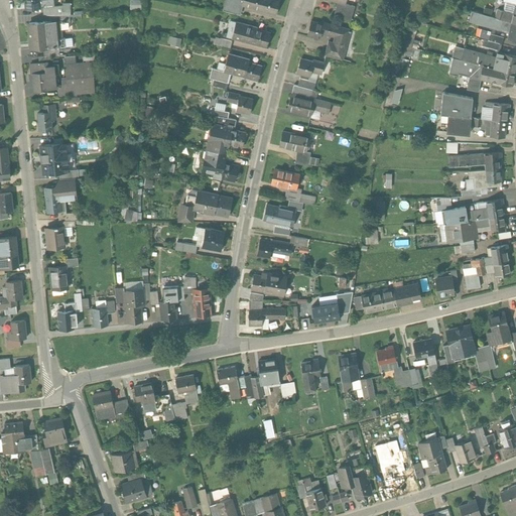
[(25,0),(26,9),(45,8),(54,7),(53,0),(25,0)]
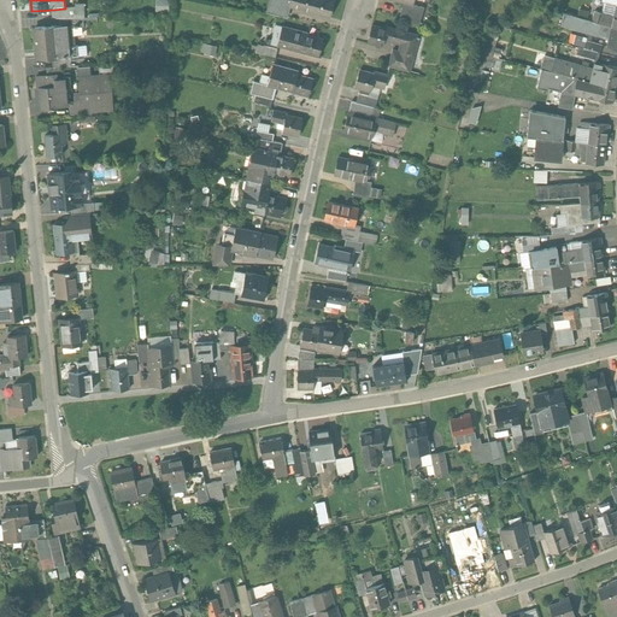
[(274,0),(274,1),(270,0),(269,5),(287,10),(288,6),(329,18),(333,0),(274,0)]
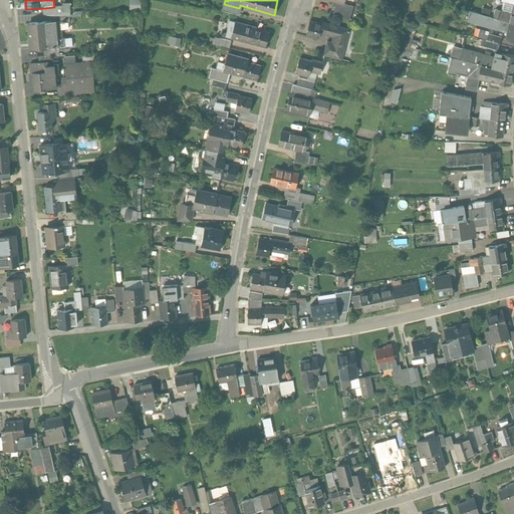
[(343,4),(335,2),(332,16),(347,21),(351,6),(343,4)]
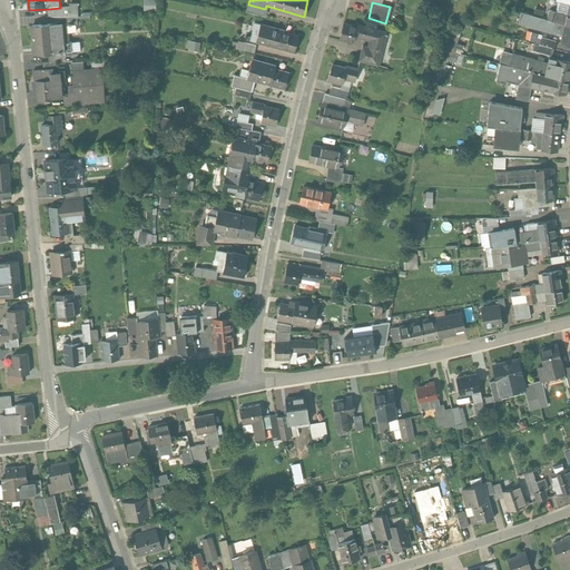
[(265,9),(248,5),(246,12),(263,17),(265,9)]
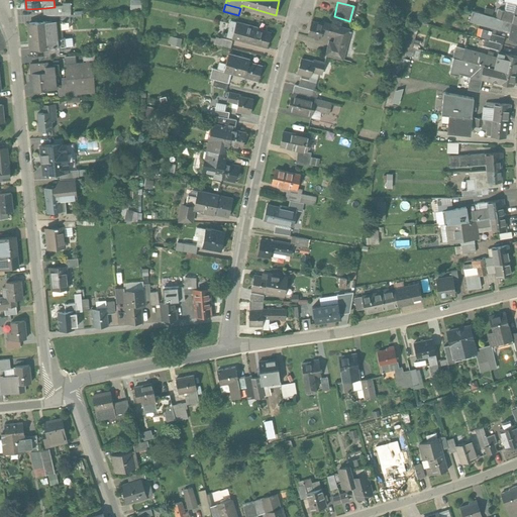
[(55,7),(45,8),(46,15),(57,15),(56,7),(55,7)]
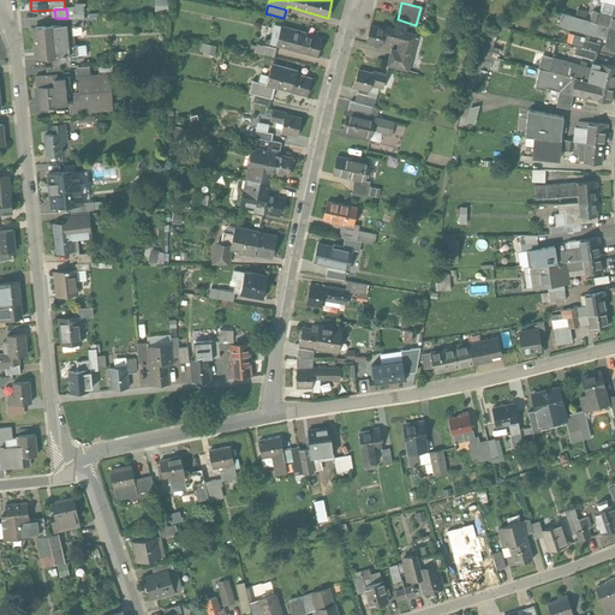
[(614,9),(613,9),(611,16),(591,11),(589,22),(599,24),(614,28),(614,9)]
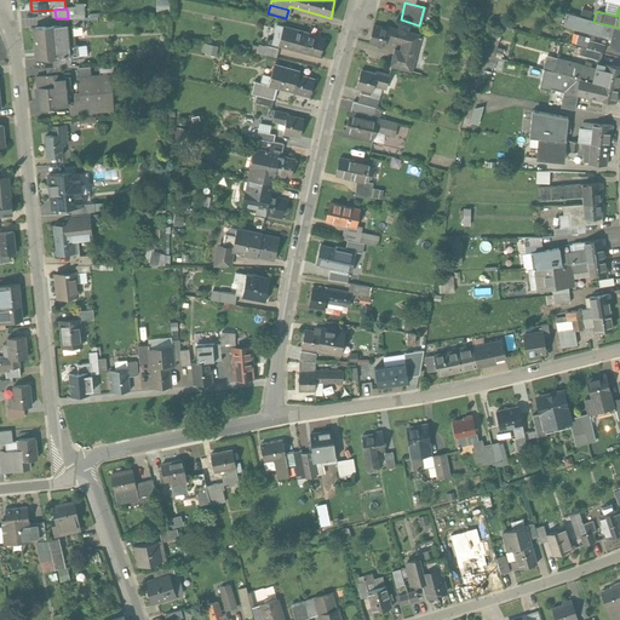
[(619,28),(604,24),(593,22),(566,13),(563,26),(585,32),(585,29),(601,34),(601,32),(612,34),(609,46),(619,47),(619,28)]
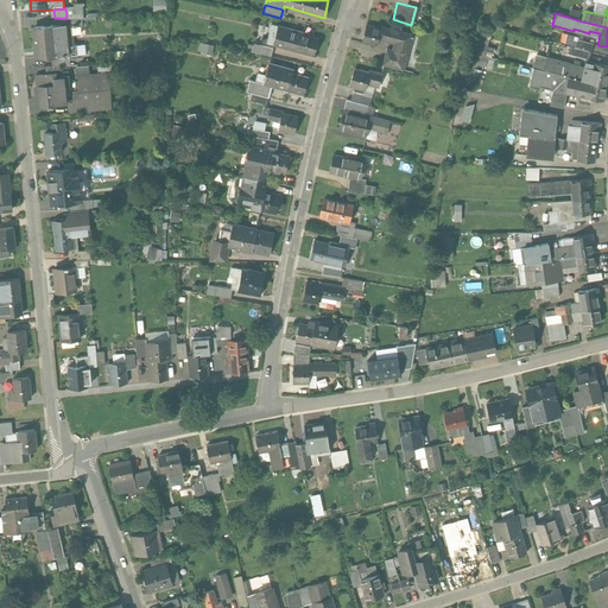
[(67,18),(55,18),(56,25),(62,25),(67,25),(67,26),(71,25),(71,27),(82,26),(82,17),(67,18)]
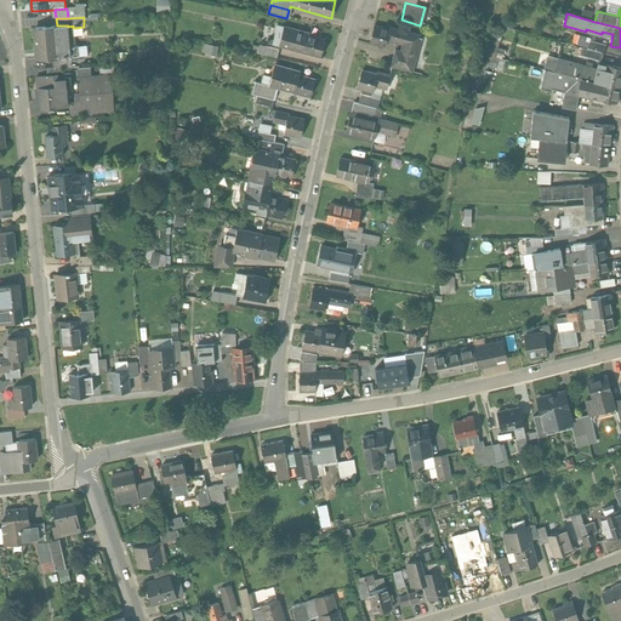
[(57,26),(35,28),(36,39),(35,39),(38,58),(70,56),(69,36),(74,36),(73,28),(73,26),(68,27),(68,26),(63,26),(57,26)]
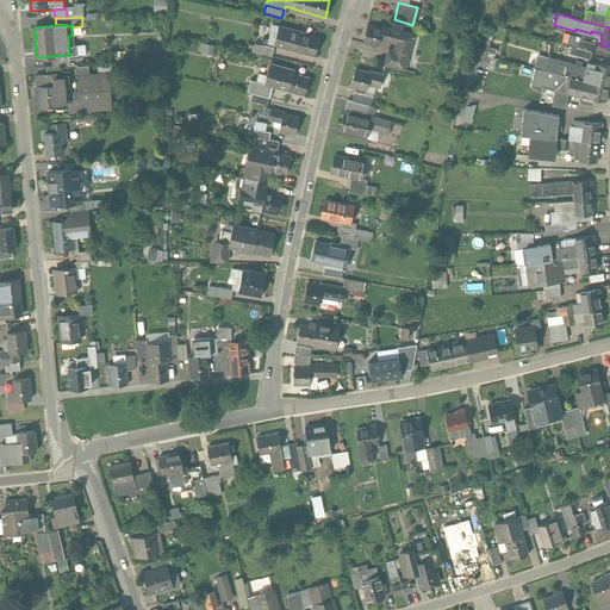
[(304,33),(273,25),(268,44),(315,56),(319,38),(304,35),(304,33)]
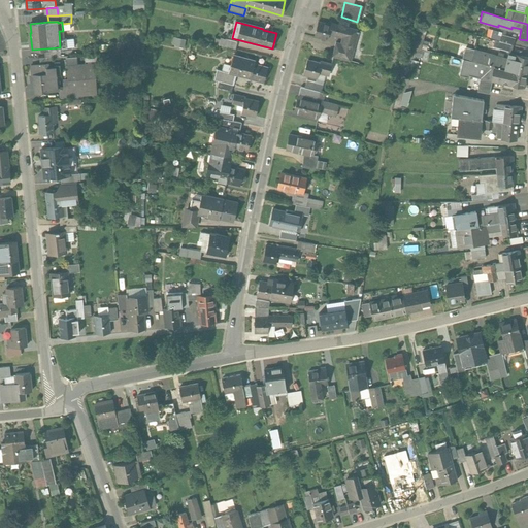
[(355,30),(331,24),(330,25),(318,22),(314,36),(327,40),(328,33),(342,37),(340,43),(352,46),(355,30)]
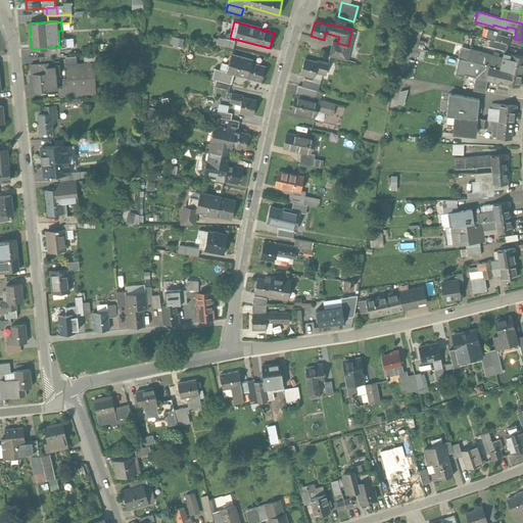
[(511,38),(496,34),(494,41),(508,44),(509,44),(511,38)]
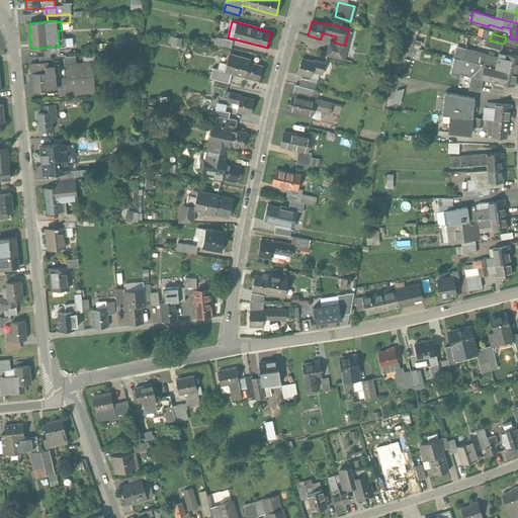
[(172,44),(182,45),(183,38),(173,36),(172,44)]
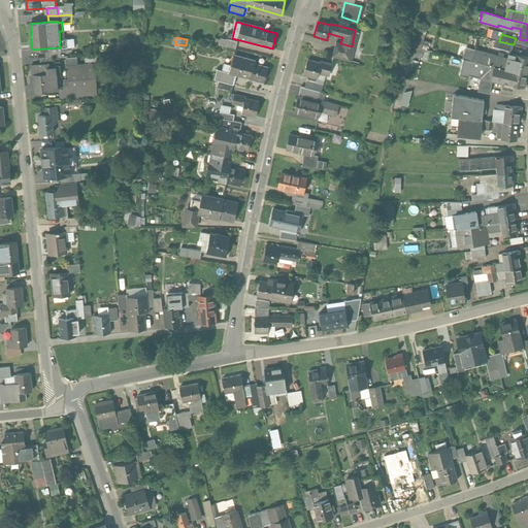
[(424,40),(417,38),(415,46),(422,48),(424,40)]
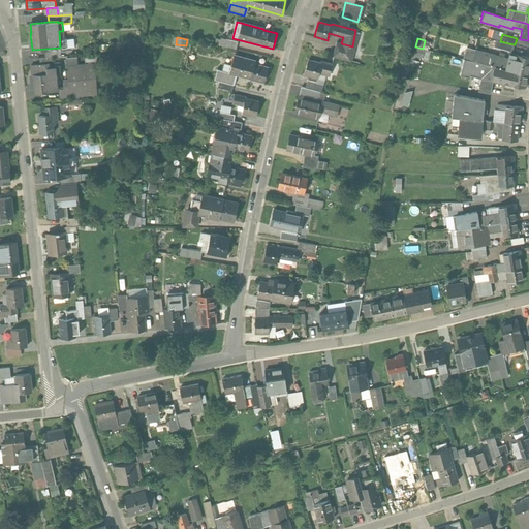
[(237,43),(220,39),(219,45),(236,50),(237,43)]
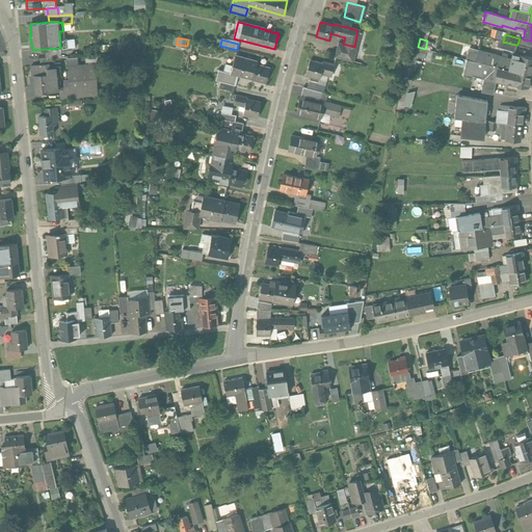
[(516,45),(503,42),(503,43),(499,42),(498,48),(514,52),(516,45)]
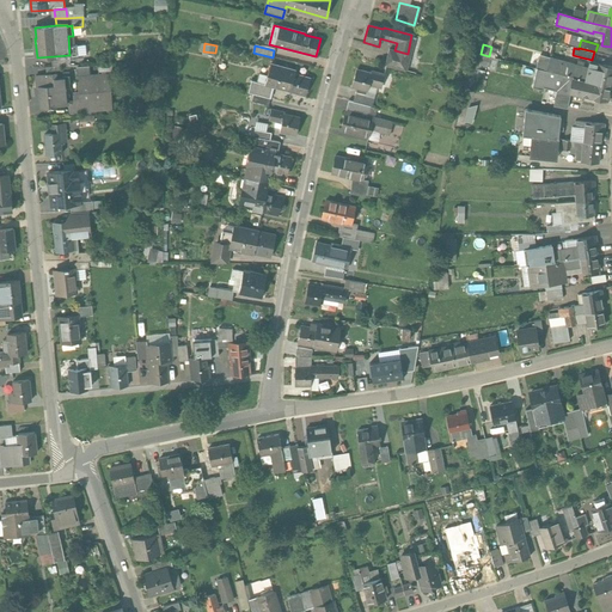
[(395,50),(389,49),(386,56),(407,62),(408,54),(395,50)]
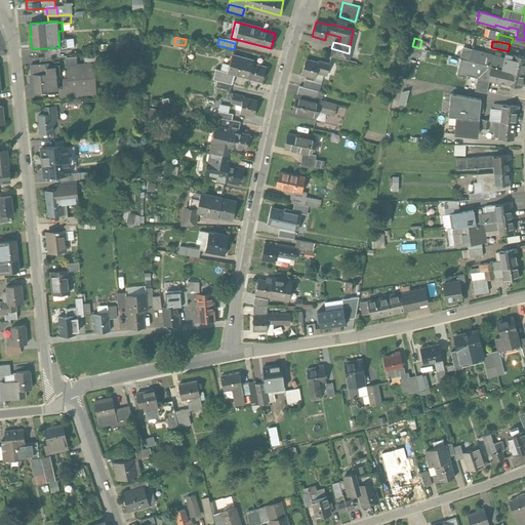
[(419,48),(412,46),(410,54),(417,56),(419,48)]
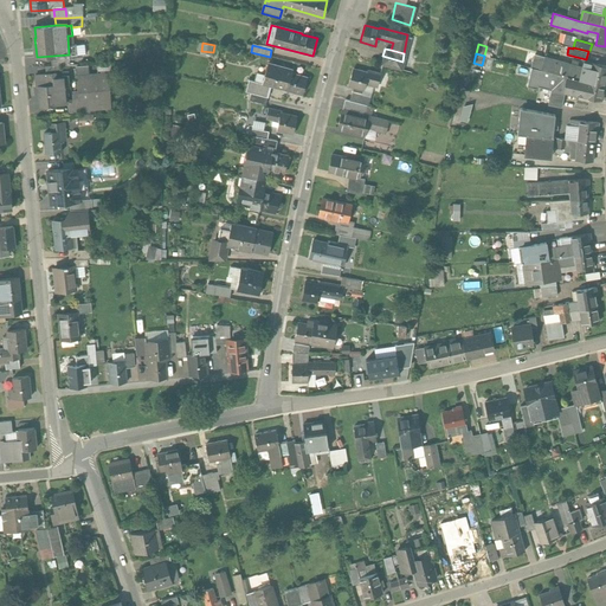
[(604,86),(541,70),(543,57),(534,55),(527,86),(537,89),(539,86),(552,90),(552,89),(563,91),(565,89),(585,94),(584,97),(601,101),(604,86)]
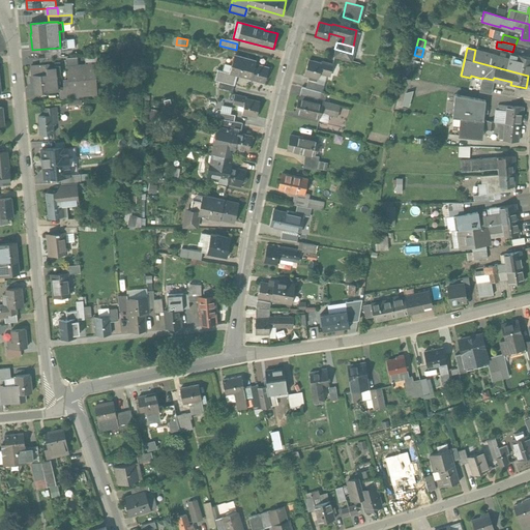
[(529,58),(510,54),(509,59),(502,57),(503,55),(500,54),(499,56),(475,50),(473,61),(528,76),(529,67),(529,58)]
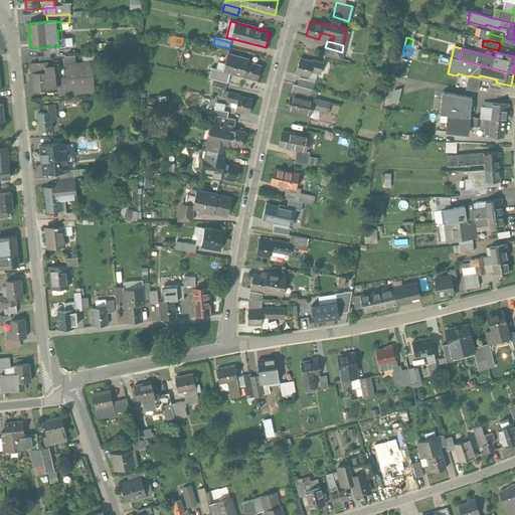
[(246,60),(236,57),(234,62),(234,66),(231,65),(229,72),(255,80),(260,65),(246,62),(246,60)]
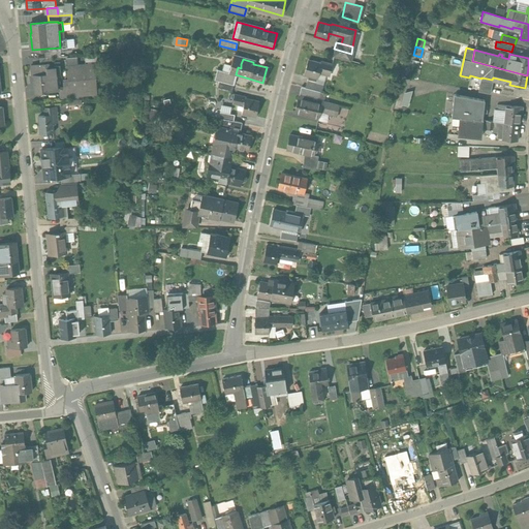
[(320,63),(308,60),(304,74),(316,79),(318,71),(320,63)]
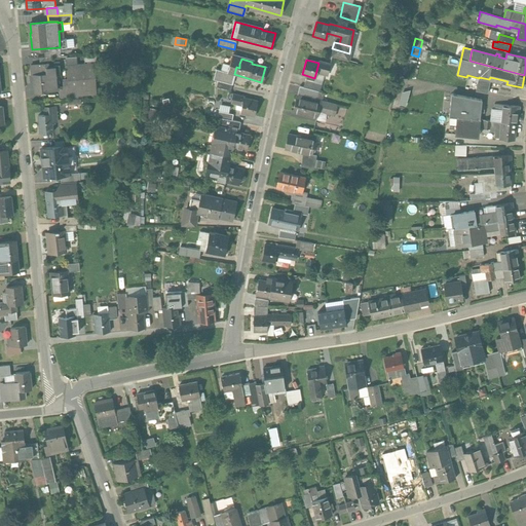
[(330,65),(318,62),(318,63),(316,71),(327,74),(330,65)]
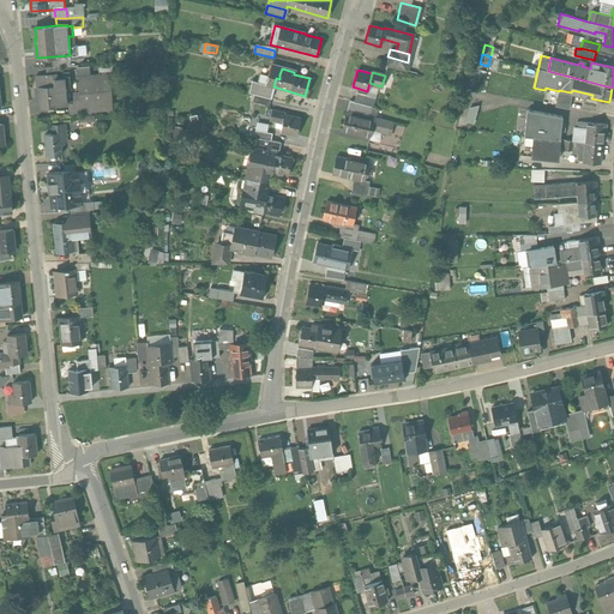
[(64,76),(44,78),(46,88),(38,88),(41,108),(67,106),(64,76)]
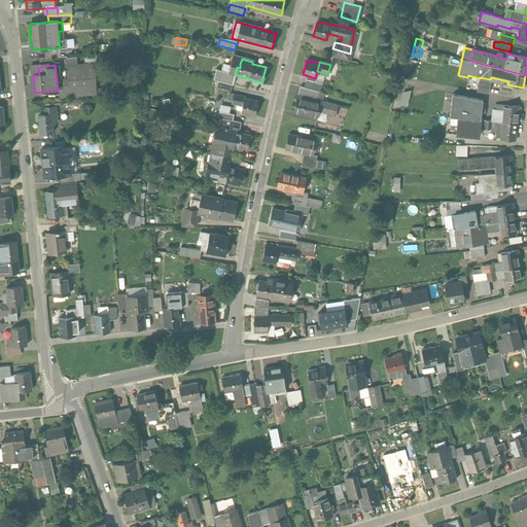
[(88,66),(76,67),(78,88),(79,86),(89,85),(88,66)]
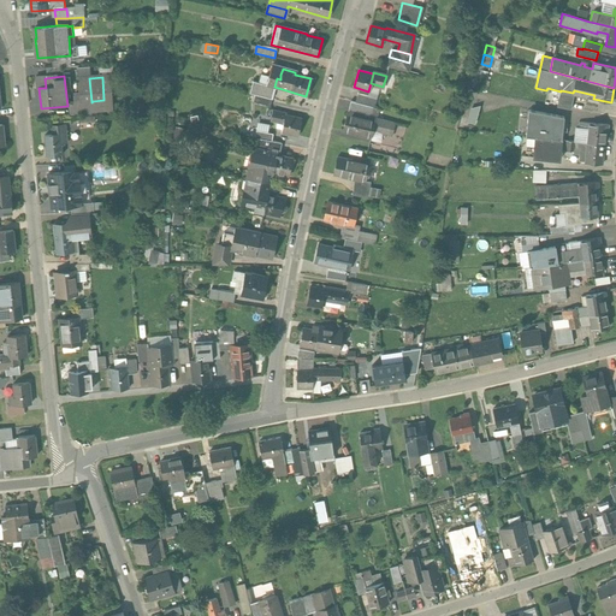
[(274,90),(258,86),(255,94),(272,99),(274,90)]
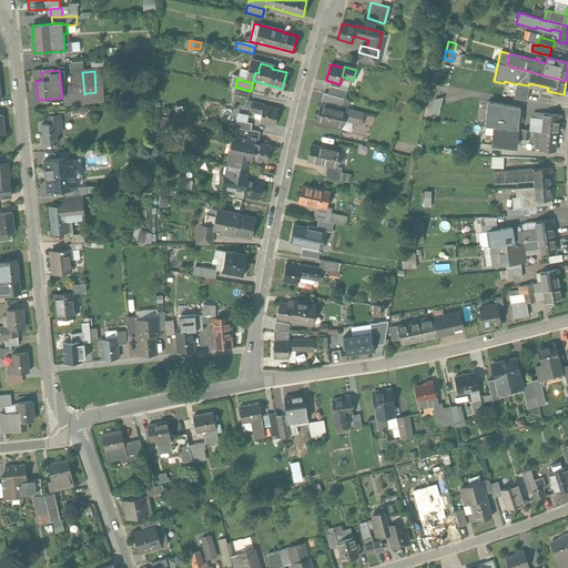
[(528,85),(517,83),(517,84),(514,98),(526,100),(528,85)]
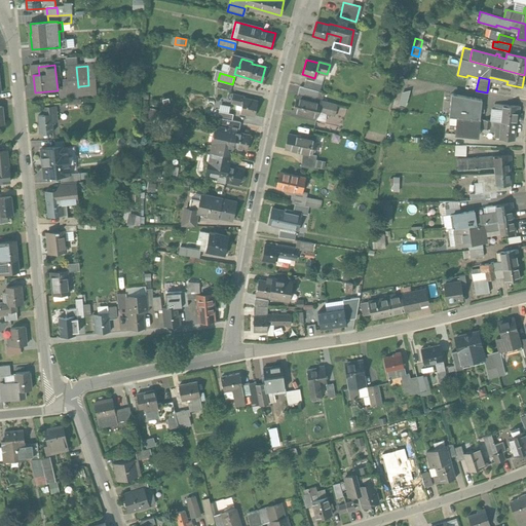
[(322,84),(306,79),(304,87),(318,91),(320,92),(322,84)]
